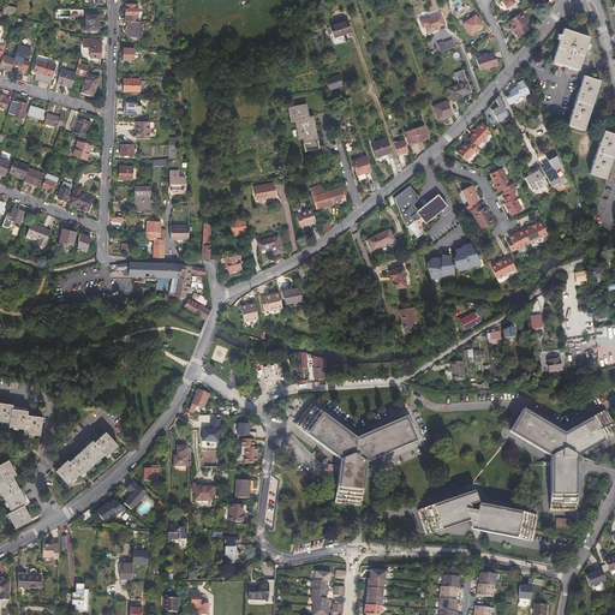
[(15,17),(17,7),(4,4),(3,15),(15,17)]
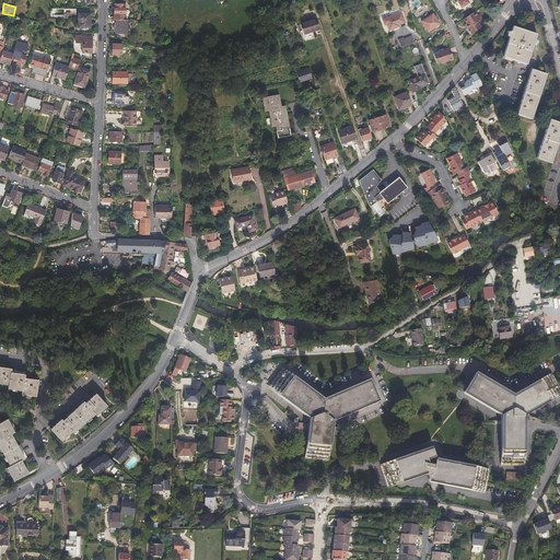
[(115,4),(114,20),(116,20),(126,20),(126,9),(123,8),(123,4),(115,4)]
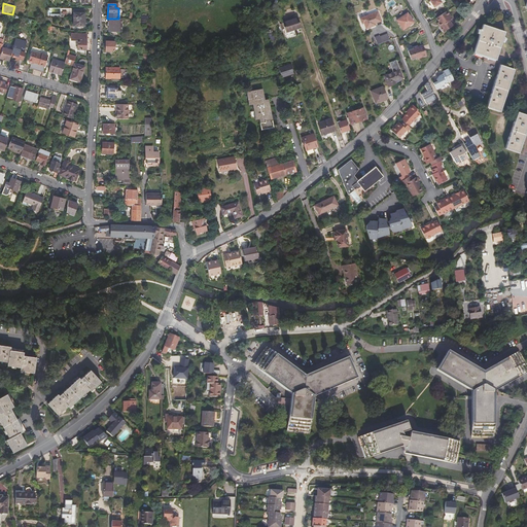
[(71,14),(71,8),(60,8),(60,15),(60,18),(66,18),(67,14),(71,14)]
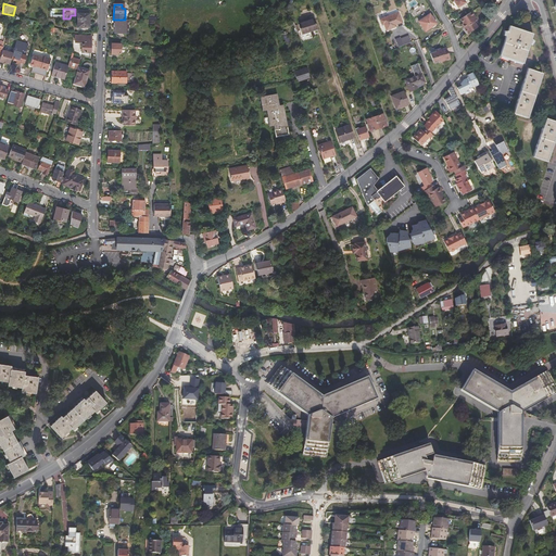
[(396,12),(381,19),(386,29),(401,24),(396,12)]
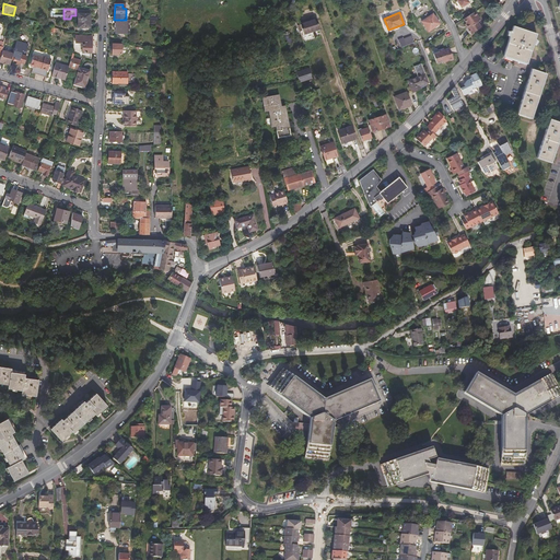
[(431,12),(420,19),(426,28),(436,22),(431,12)]
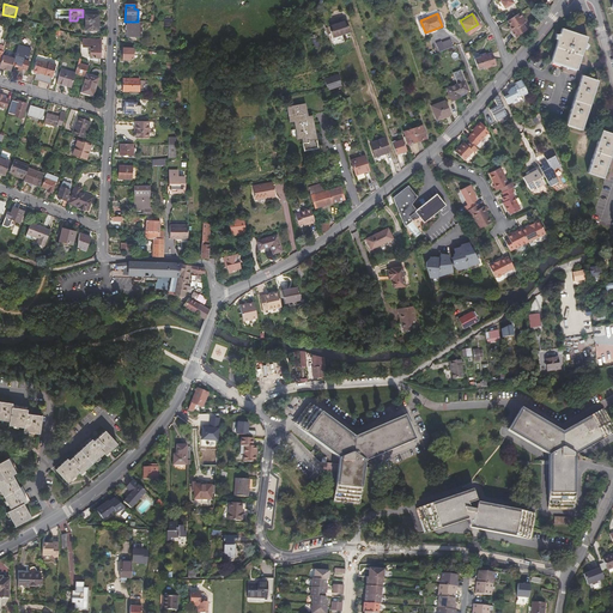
[(526,22),(520,13),(508,22),(510,26),(513,30),(513,32),(515,36),(517,36),(527,30),(523,24),(526,22)]
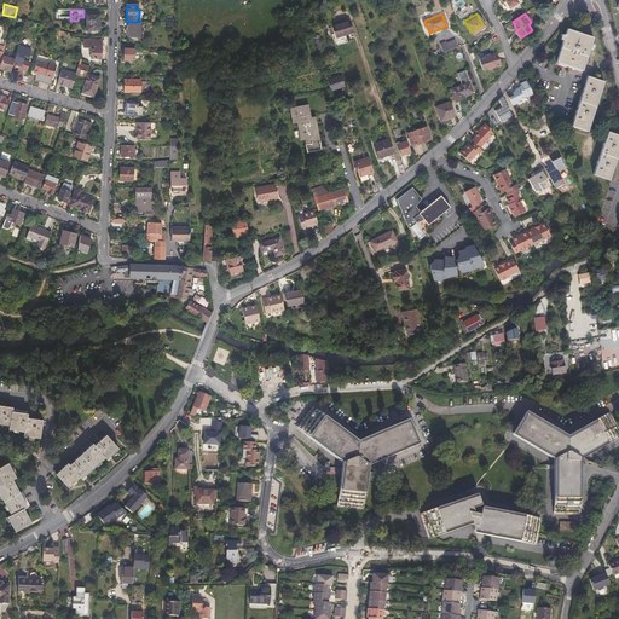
[(100,32),(100,16),(87,16),(87,30),(100,32)]
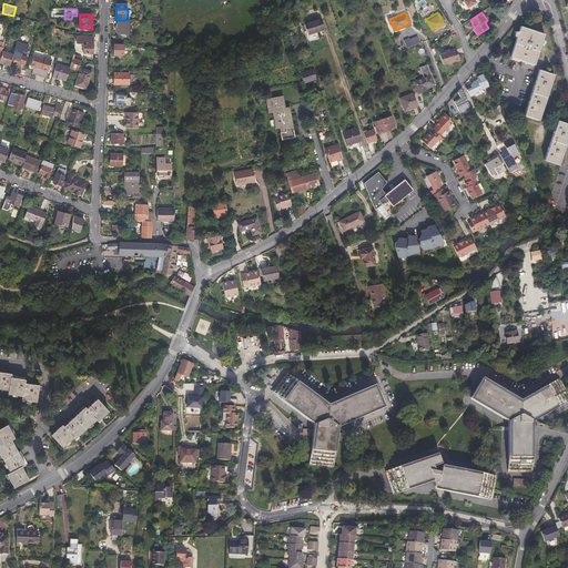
[(321,19),(305,23),(310,34),(324,29),(321,19)]
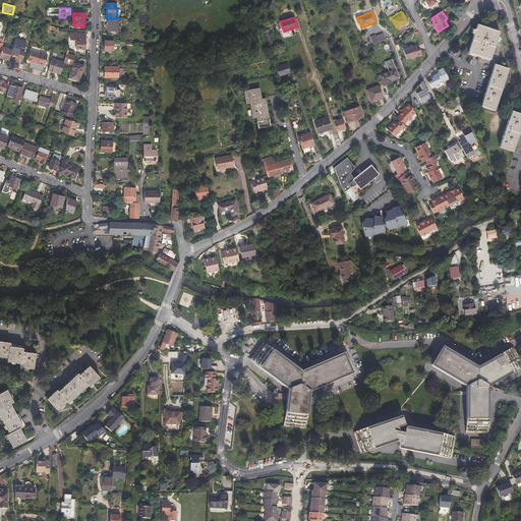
[(117,18),(108,18),(108,31),(115,31),(114,32),(120,32),(121,18),(117,18)]
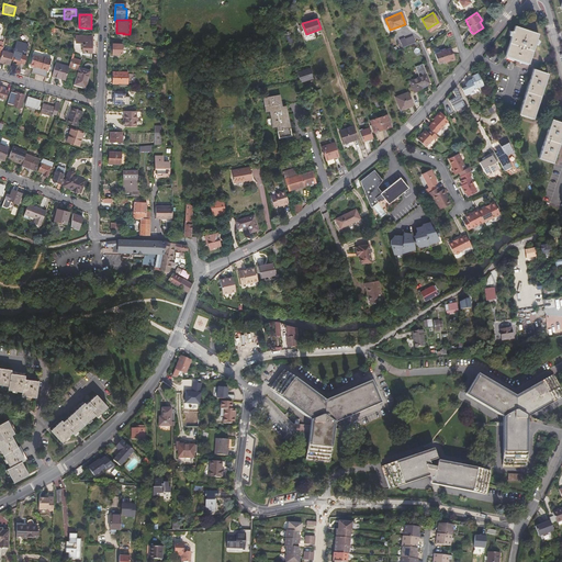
[(538,33),(514,25),(504,55),(528,63),(538,33)]
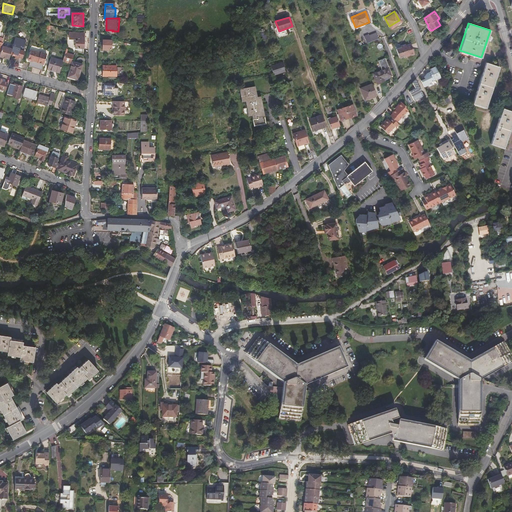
[(366,43),(379,38),(376,32),(369,35),(368,34),(364,36),(366,43)]
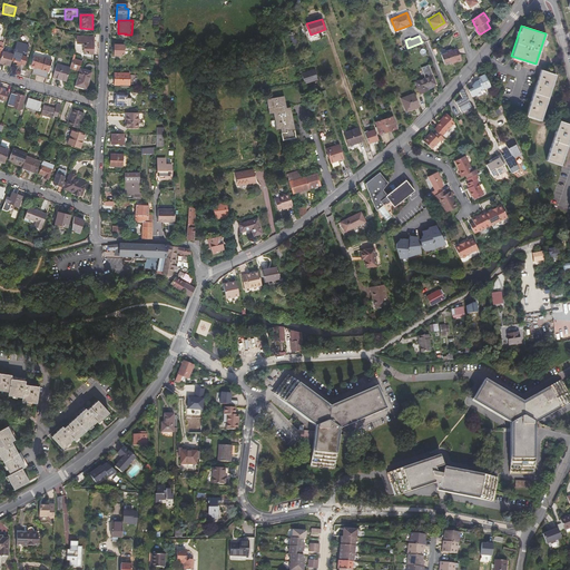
[(84,58),(94,60),(94,39),(77,38),(77,46),(84,46),(84,58)]
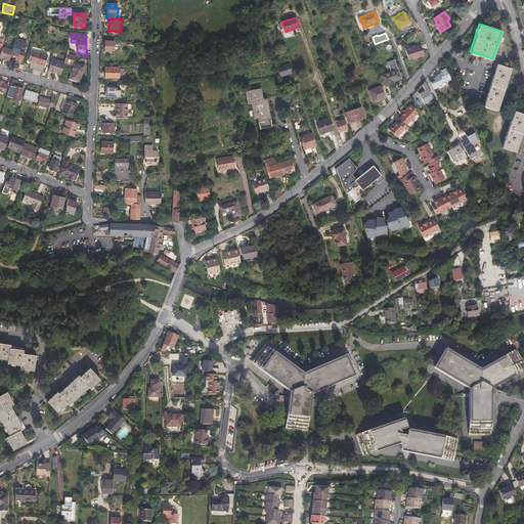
[(114,49),(114,41),(104,41),(104,51),(110,51),(110,49),(114,49)]
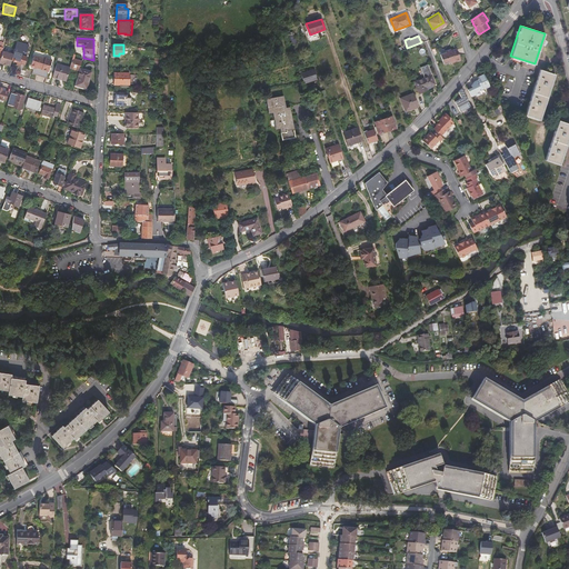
[(15,49),(5,46),(0,61),(0,62),(11,66),(12,62),(15,55),(12,55),(15,49)]
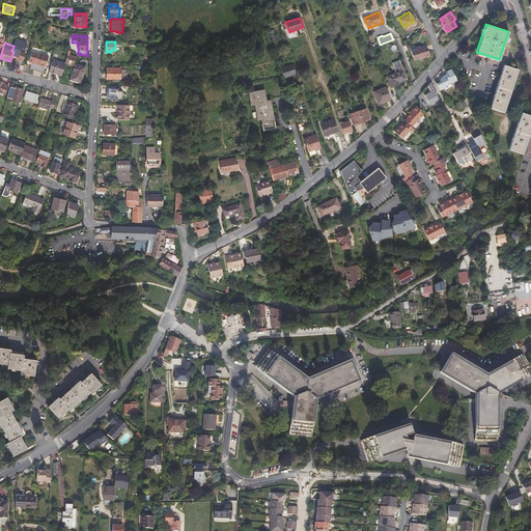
[(423,55),(424,56),(429,54),(425,44),(420,45),(419,44),(415,46),(416,48),(411,50),(414,59),(421,56),(423,55)]
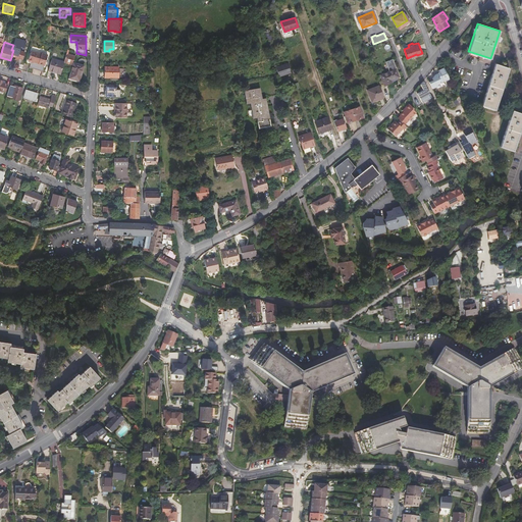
[(13,50),(11,57),(15,58),(15,59),(19,61),(19,59),(21,60),(23,52),(13,49),(13,50)]
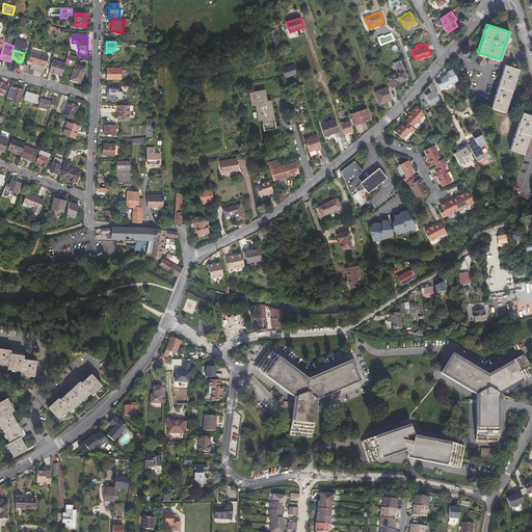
[(23,72),(27,74),(29,69),(43,73),(49,55),(43,53),(43,54),(36,52),(36,53),(31,52),(29,61),(31,62),(30,64),(29,65),(25,64),(25,65),(24,67),(23,72)]
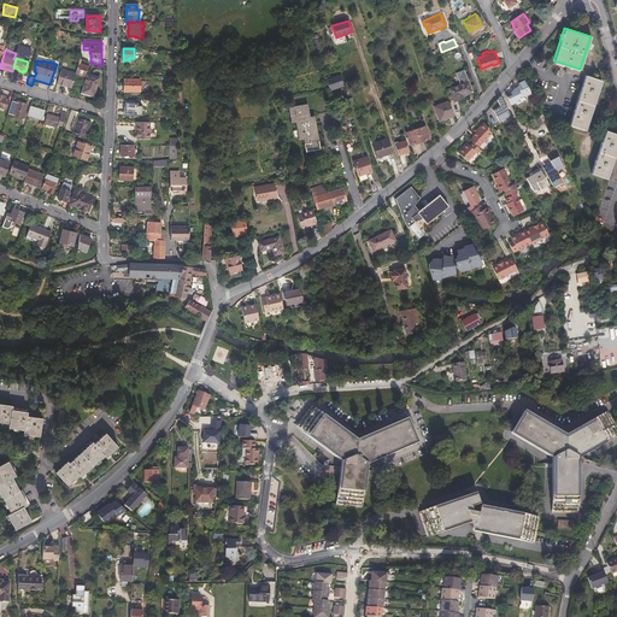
[(87,78),(87,76),(89,66),(80,63),(76,74),(81,75),(81,76),(87,78)]
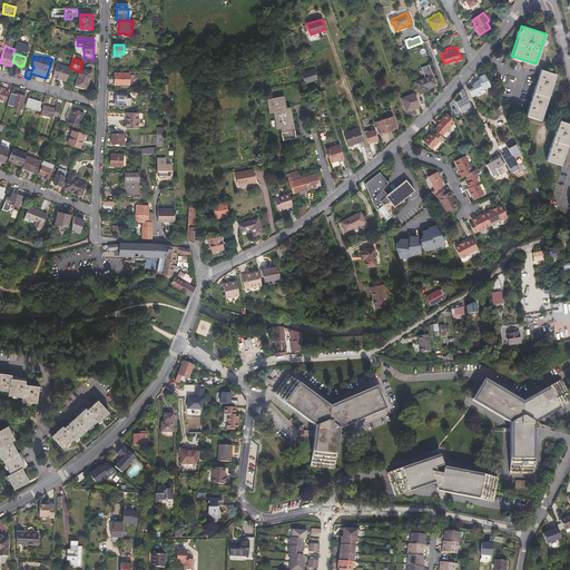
[(57,64),(53,77),(67,80),(70,68),(57,64)]
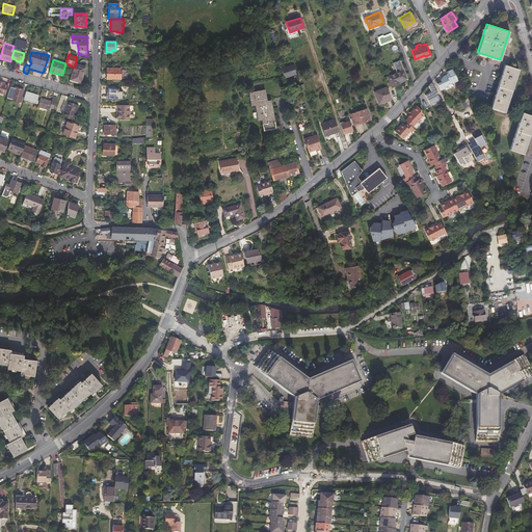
[(403,69),(400,59),(393,61),(396,72),(403,69)]
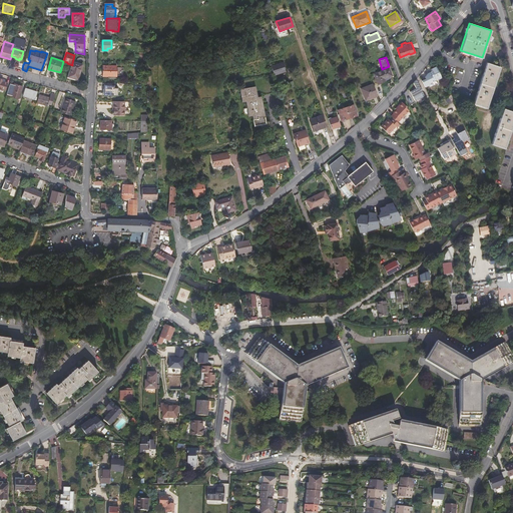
[(500,67),(487,62),(473,103),(486,108),(500,67)]
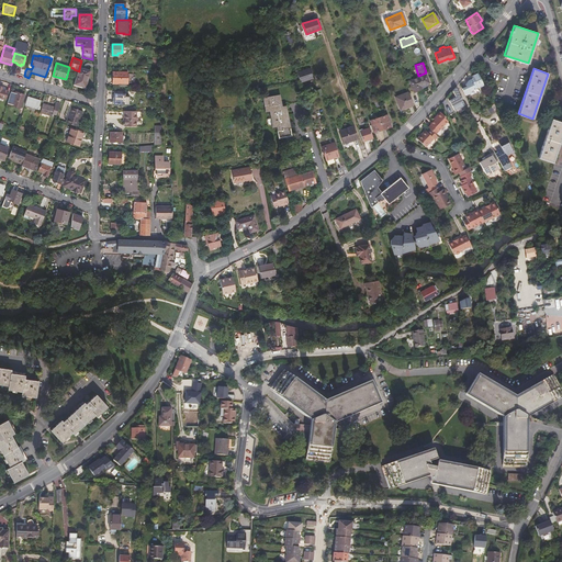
[(87,82),(90,71),(79,69),(79,71),(75,85),(85,87),(86,81),(87,82)]
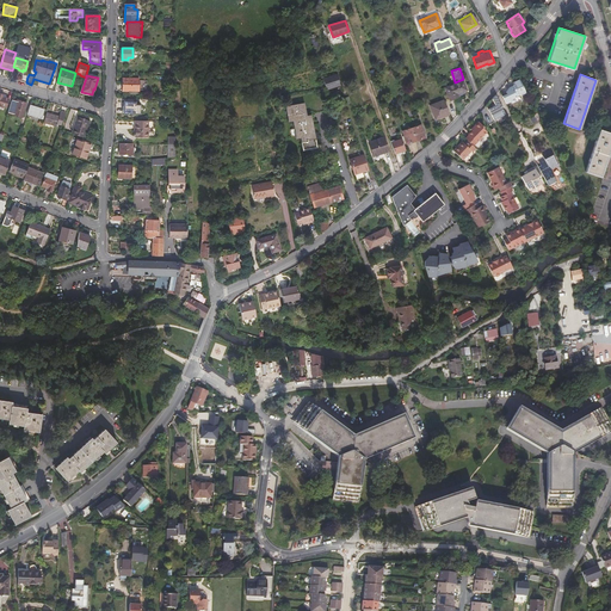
[(338,76),(325,80),(328,91),(341,86),(338,76)]
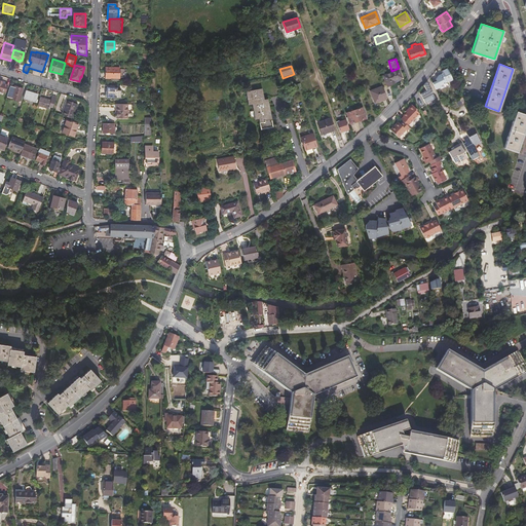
[(70,79),(70,81),(81,84),(85,68),(84,67),(81,77),(80,76),(79,81),(70,79)]
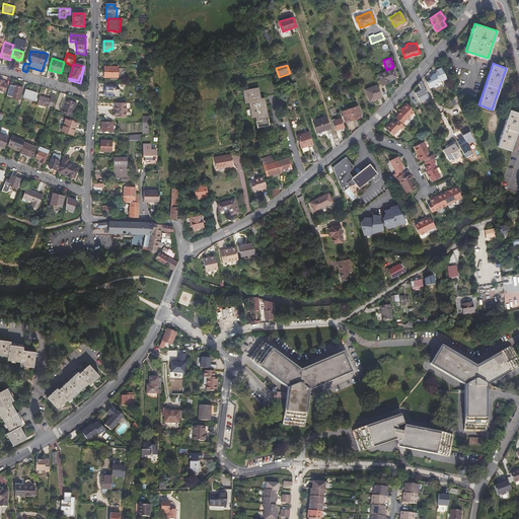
[(120,67),(105,67),(104,77),(119,78),(120,67)]
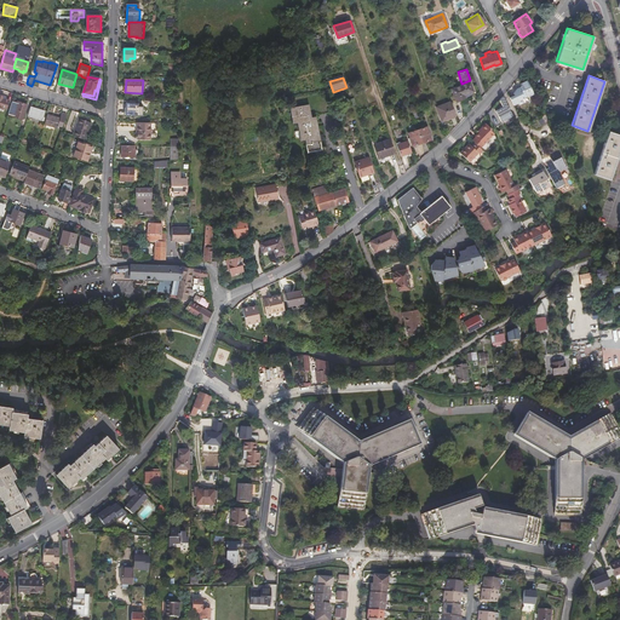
[(470,80),(452,87),(457,99),(475,92),(470,80)]
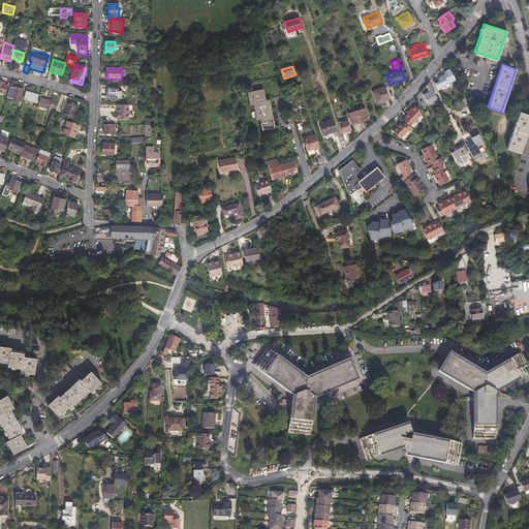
[(450,69),(445,72),(450,83),(456,81),(450,69)]
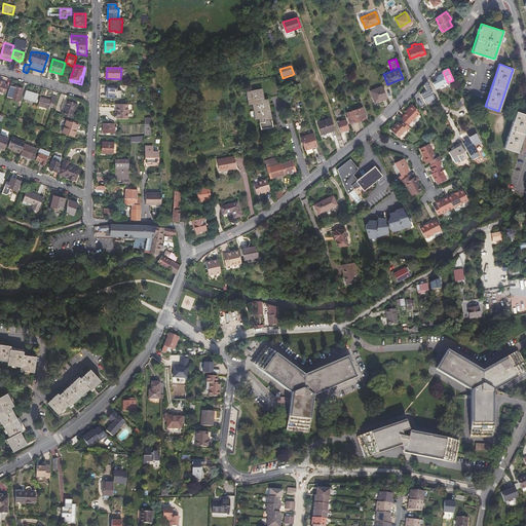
[(437,99),(427,82),(424,85),(427,91),(421,95),(426,104),(437,99)]
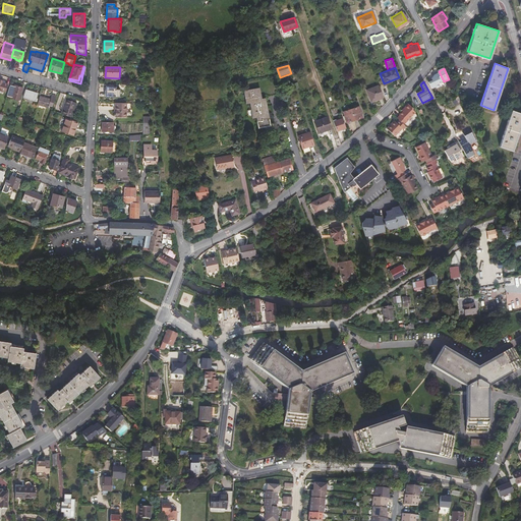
[(371,88),(377,100),(385,97),(380,84),(371,88)]
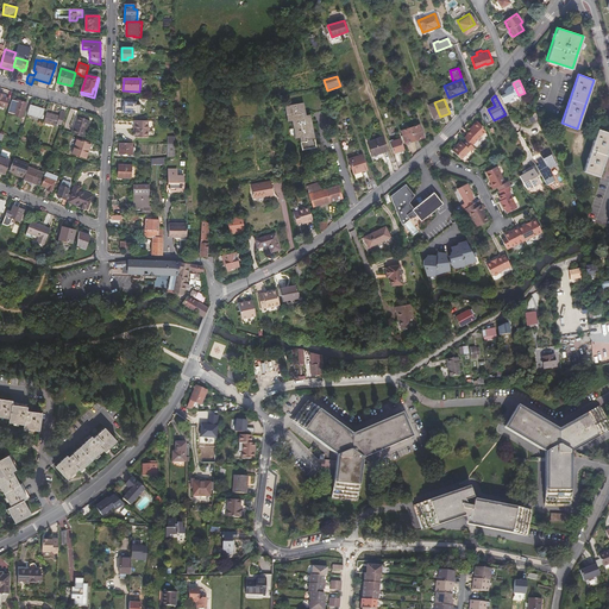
[(18,102),(12,100),(8,112),(24,117),(27,104),(18,101),(18,102)]
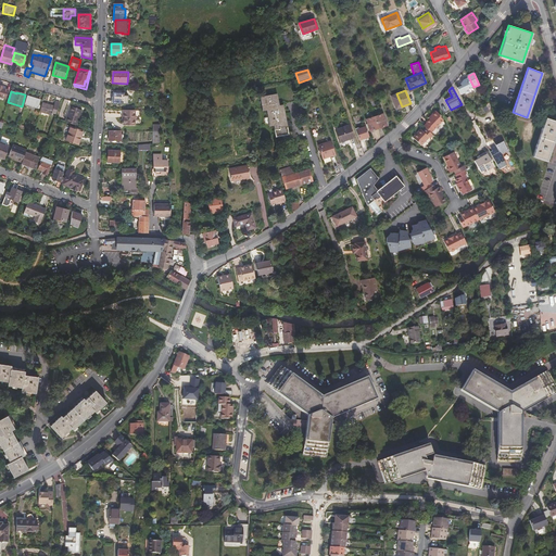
[(124,93),(114,92),(114,97),(112,97),(112,103),(127,104),(128,97),(124,96),(124,93)]
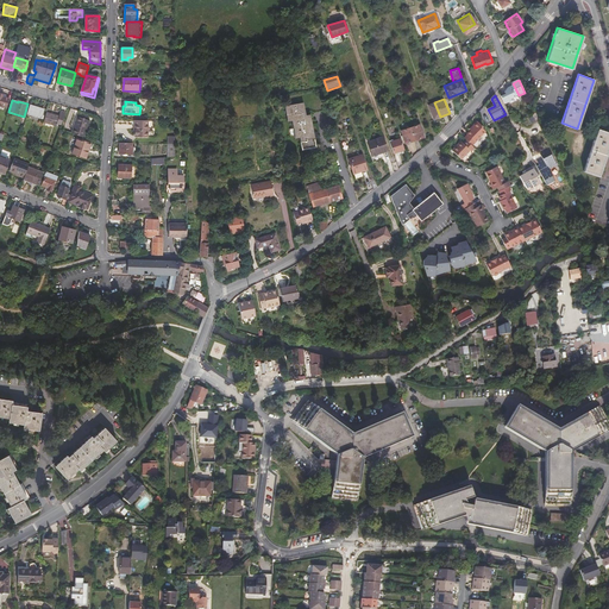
[(301,151),(309,150),(315,149),(316,149),(311,115),(306,115),(303,104),(286,107),(288,120),(292,120),(295,137),(299,137),(301,151)]
